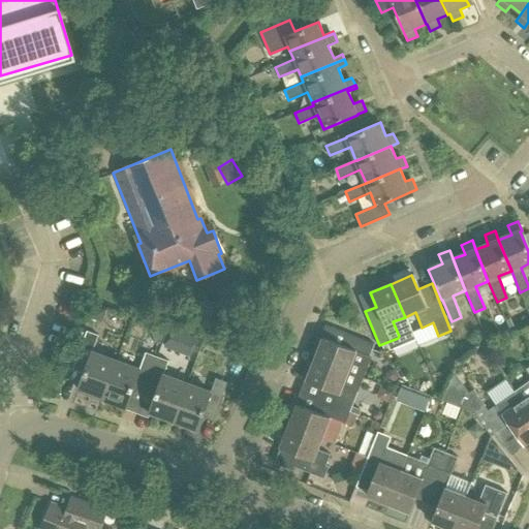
[(369,356),(374,344),(329,327),(315,361),(346,373),(354,351),(369,356)]
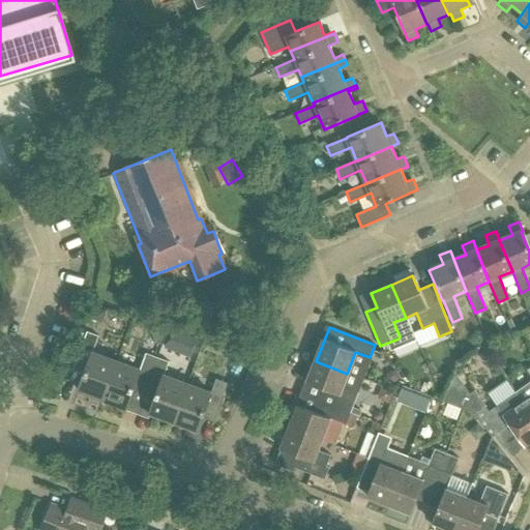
[(115,361),(92,353),(98,335),(87,331),(72,371),(83,374),(77,391),(101,400),(115,361)]
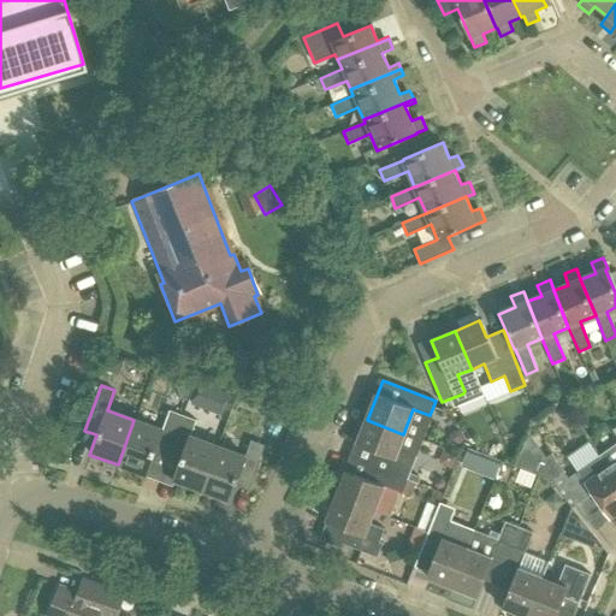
[(566,407),(557,413),(562,420),(570,414),(566,407)]
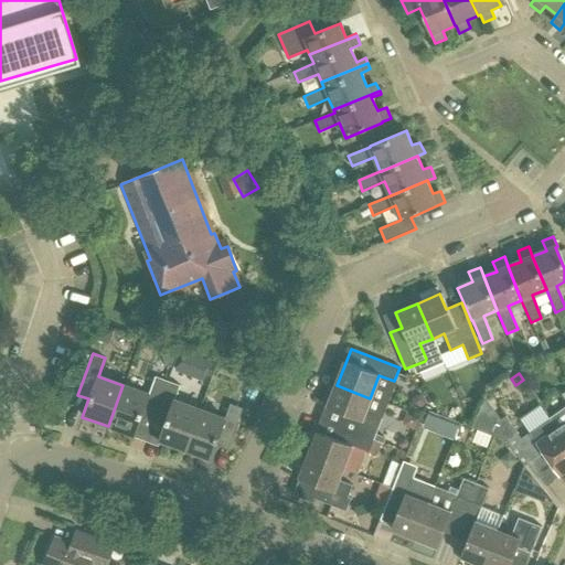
[(152,422),(167,381),(155,376),(149,394),(123,385),(108,426),(135,436),(141,417),(152,422)]
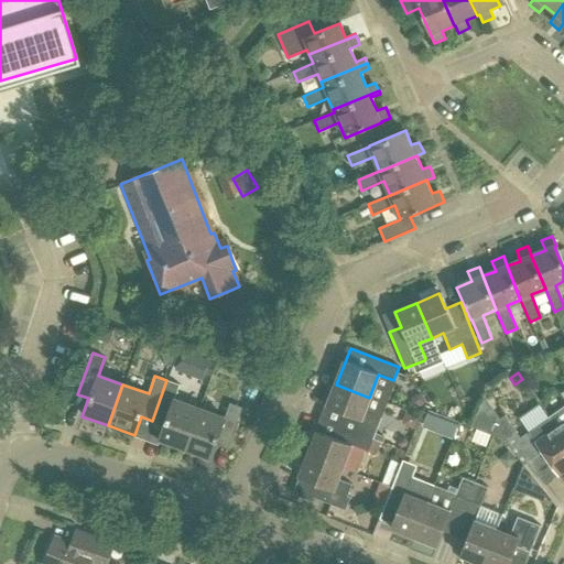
[(183,451),(198,409),(174,401),(180,384),(166,380),(152,421),(163,424),(158,442),(183,451)]
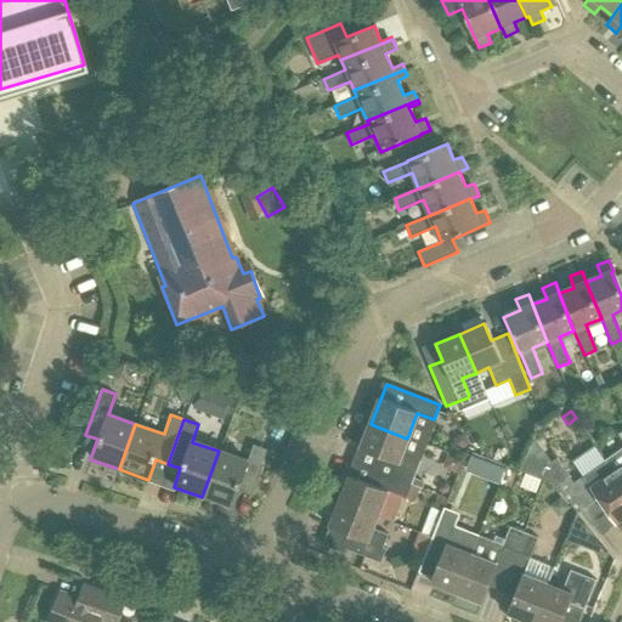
[(402,451),(407,439),(371,424),(360,450),(382,458),(377,471),(411,485),(422,459),(402,451)]
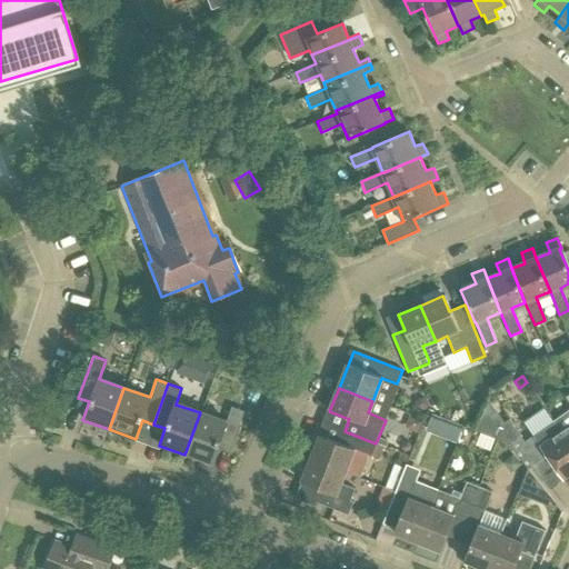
[(568,395),(566,397),(568,401),(568,409),(552,422),(568,445),(568,395)]
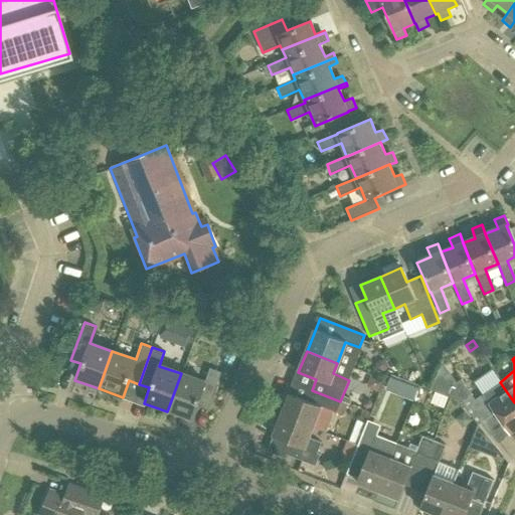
[(436,391),(448,396),(460,400),(461,403),(473,395),(461,378),(457,381),(442,360),(430,389),(436,391)]
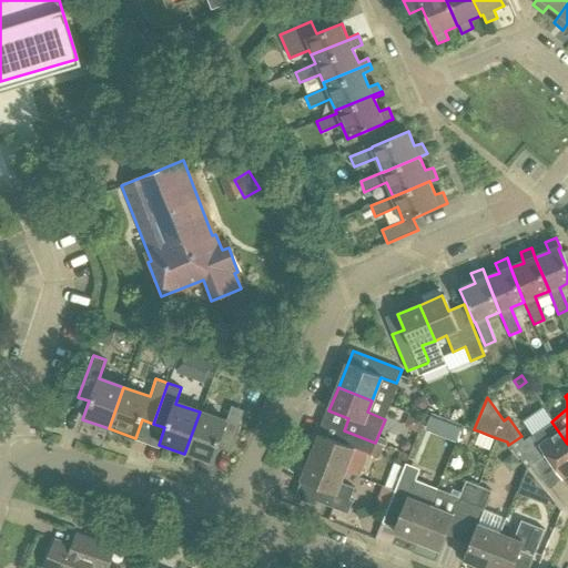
[(231,406),(227,417),(240,422),(244,411),(231,406)]
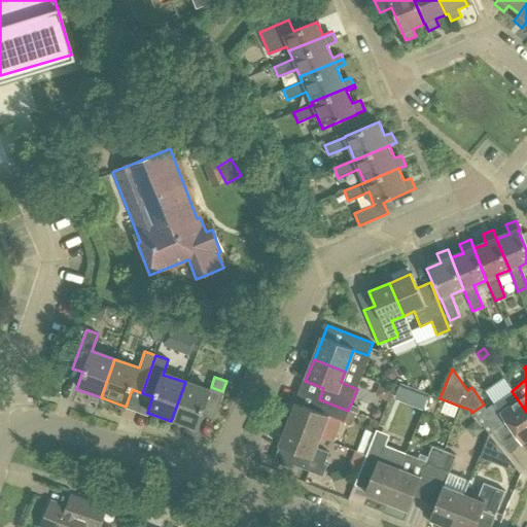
[(185,382),(171,421),(197,430),(202,416),(212,420),(222,391),(211,387),(209,391),(185,382)]
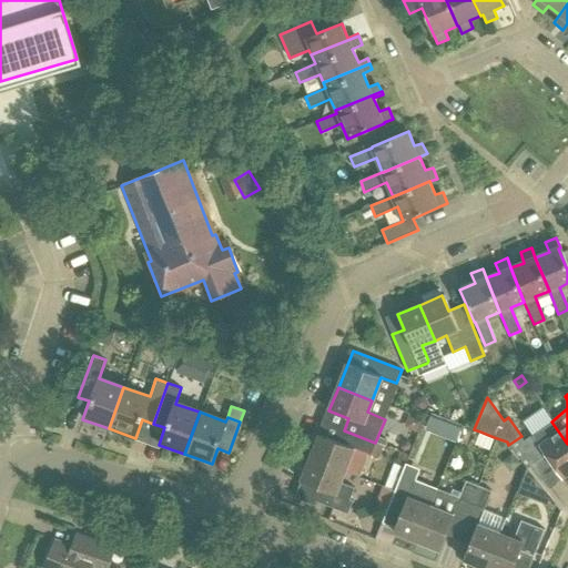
[(418,432),(423,419),(408,415),(405,427),(418,432)]
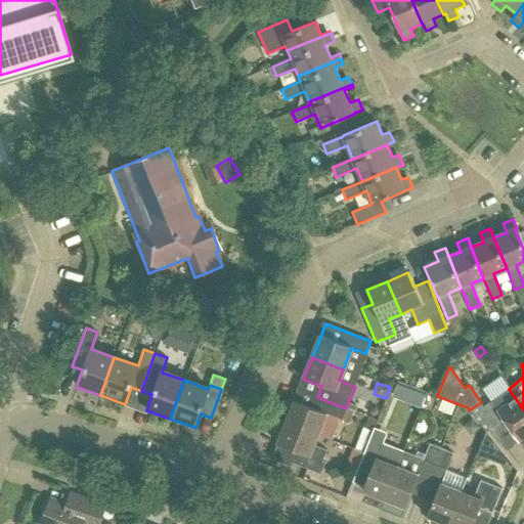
[(406,397),(409,388),(396,383),(393,392),(406,397)]
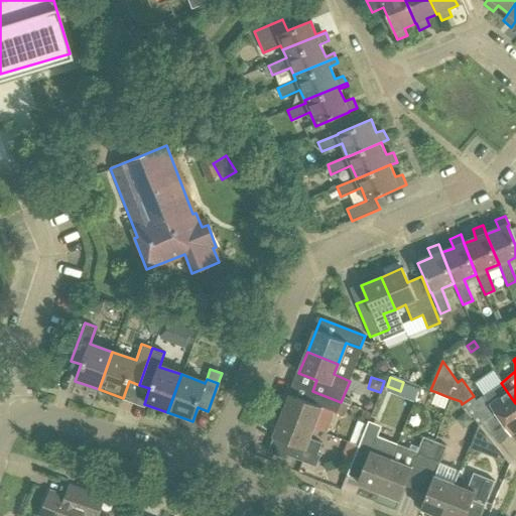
[(467,407),(480,425),(482,423),(484,425),(495,416),(509,436),(515,431),(515,403),(501,383),(467,407)]
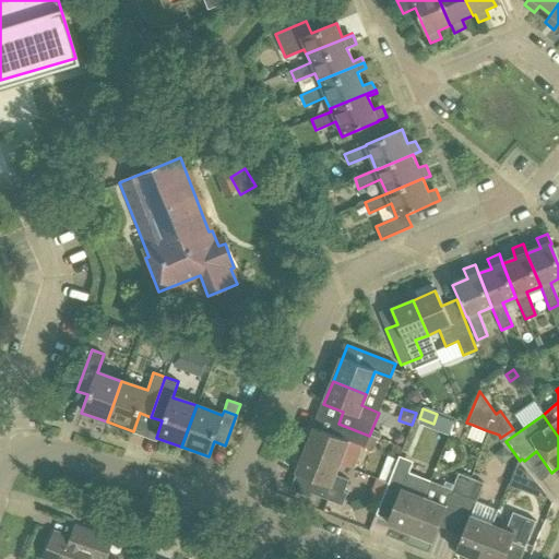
[(365,448),(369,436),(339,424),(333,436),(313,428),(305,451),(337,464),(347,441),(365,448)]
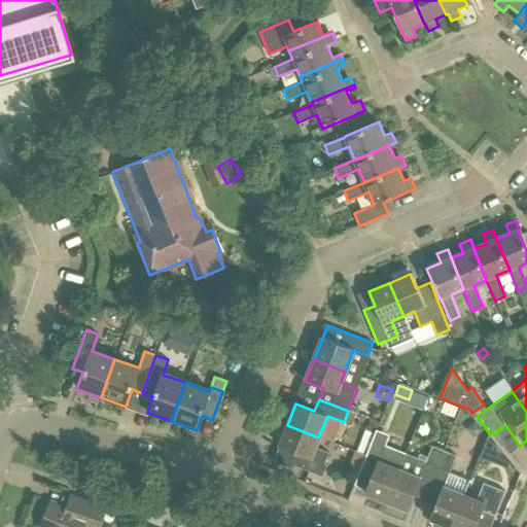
[(315,447),(318,437),(287,425),(279,447),(296,454),(292,465),(322,477),(327,464),(324,463),(328,453),(315,447)]
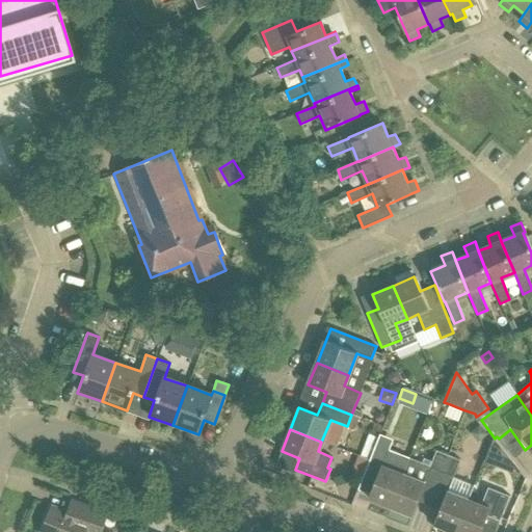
[(368,499),(389,507),(402,474),(403,475),(409,458),(388,449),(375,444),(370,458),(369,458),(363,474),(364,475),(362,479),(374,483),(368,499)]
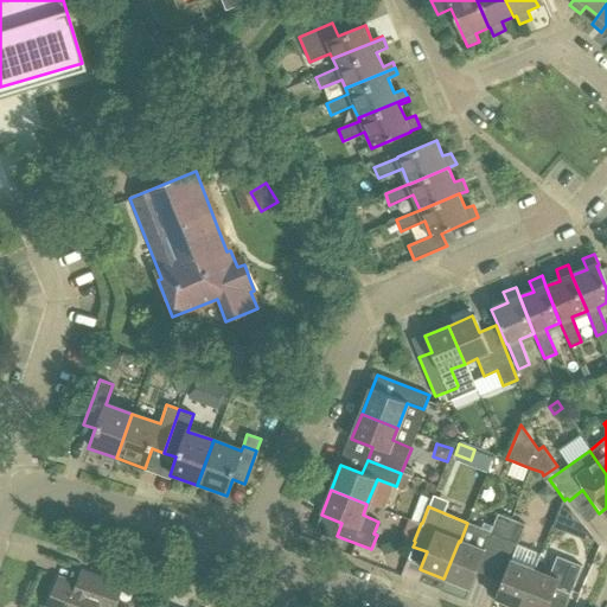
[(487,576),(510,519),(498,513),(491,531),(467,523),(460,542),(459,541),(443,579),(468,588),(475,572),(487,576)]
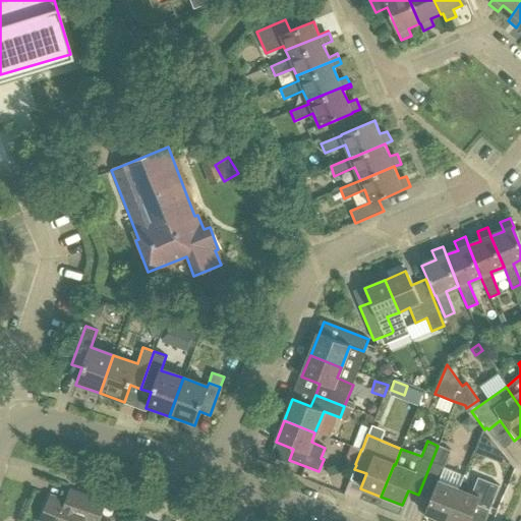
[(443,520),(445,520),(458,489),(464,475),(444,467),(451,451),(438,446),(418,495),(429,499),(423,514),(426,515),(427,520),(430,520),(441,520),(442,520),(443,520)]
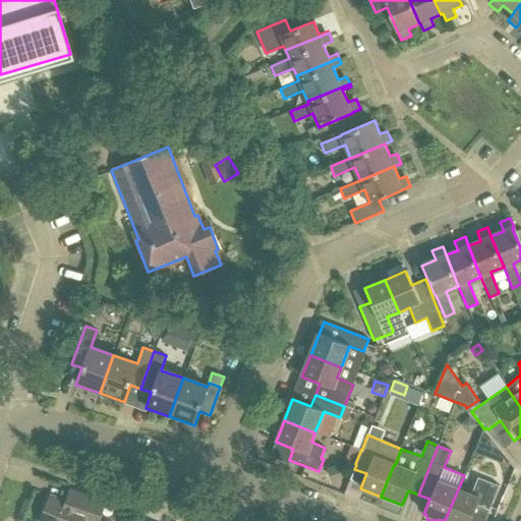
[(458,489),(445,520),(469,520),(472,516),(484,520),(498,486),(477,478),(471,495),(458,489)]
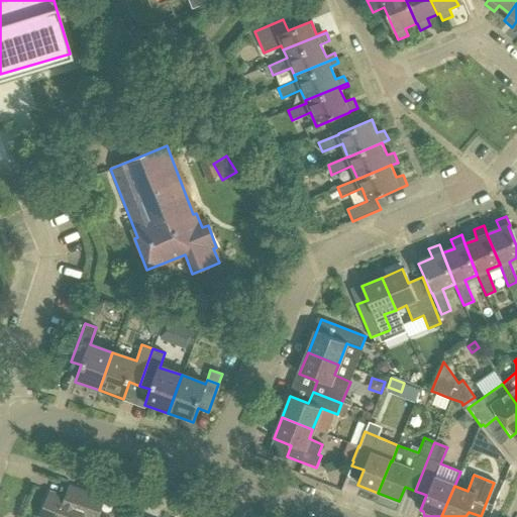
[(98,516),(106,497),(69,484),(64,499),(49,494),(40,516),(98,516)]
